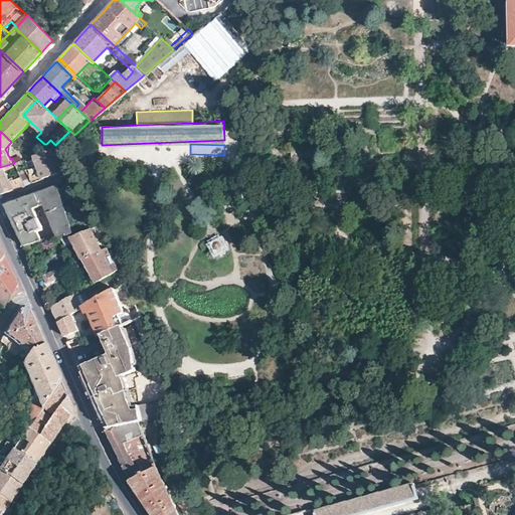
[(70,171),(59,148),(35,156),(39,166),(27,170),(33,183),(43,179),(70,171)]
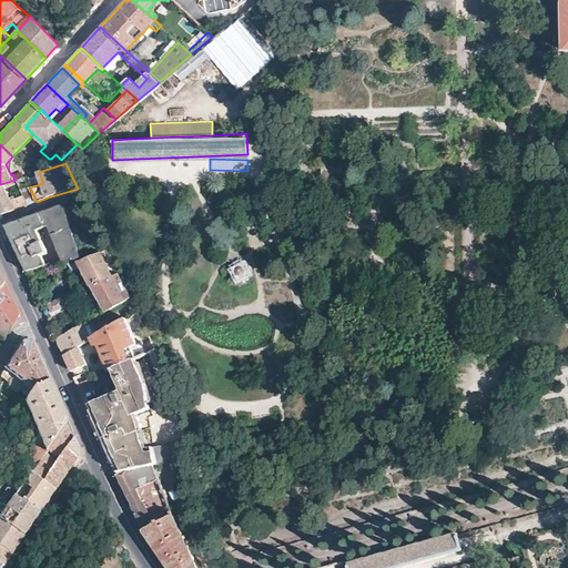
[(30,188),(24,176),(16,180),(18,183),(23,194),(28,205),(37,202),(30,188)]
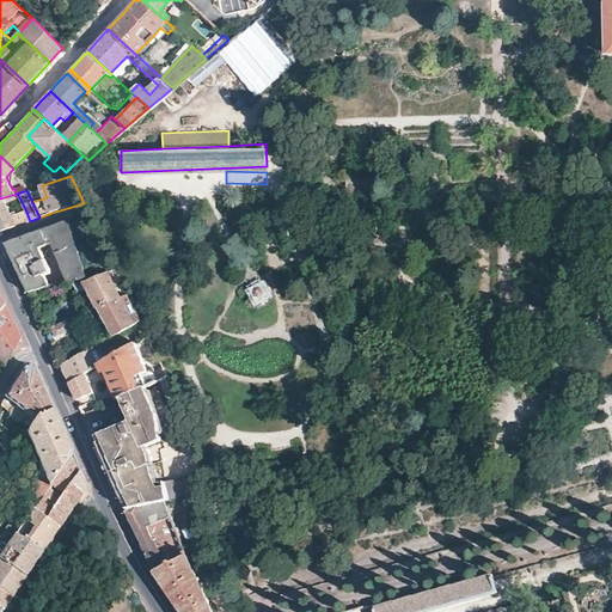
[(19,197),(17,194),(0,199),(0,227),(1,230),(30,221),(25,209),(11,214),(5,202),(19,197)]
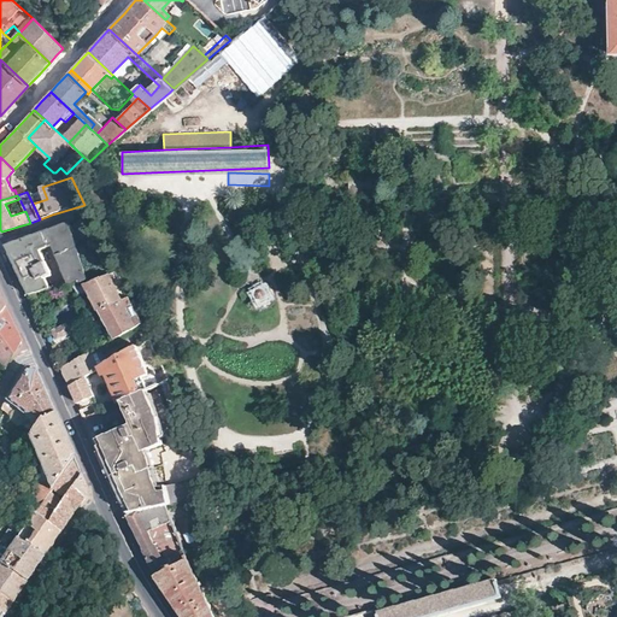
[(54,245),(70,283),(80,280),(81,282),(88,280),(84,269),(80,251),(71,223),(9,244),(19,271),(30,294),(50,288),(45,277),(51,275),(40,250),(54,245)]
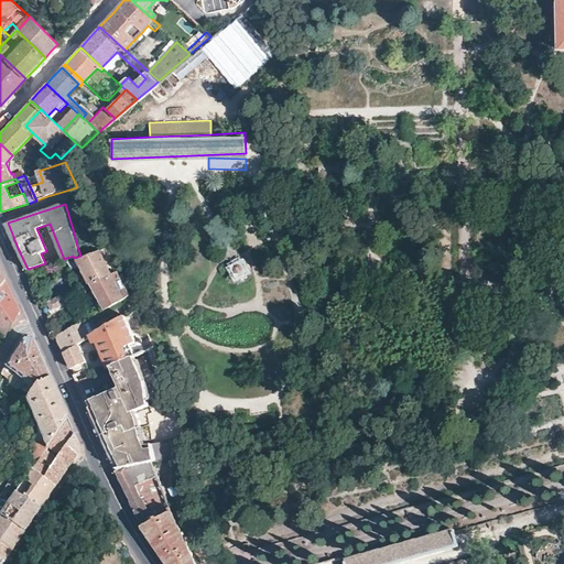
[(90,285),(119,274),(109,255),(90,216),(82,220),(97,253),(79,261),(90,285)]
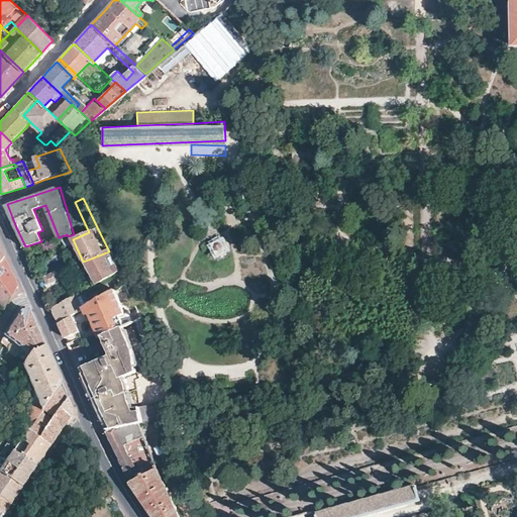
[(95,287),(120,274),(109,251),(83,262),(95,287)]
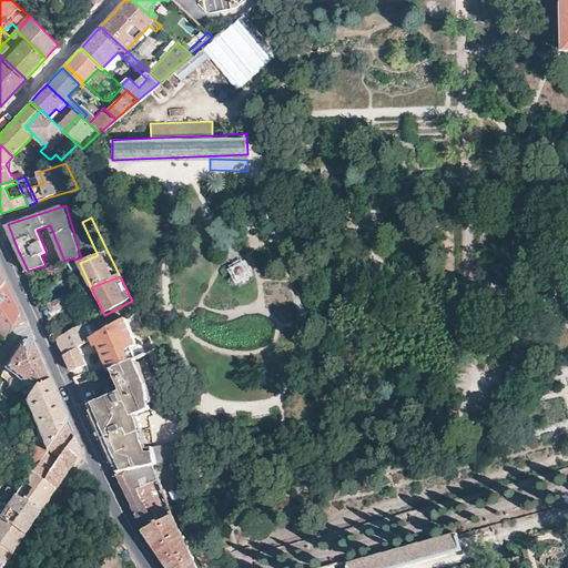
[(0,288),(0,332),(6,341),(21,316),(21,315),(11,295),(4,284),(0,288)]
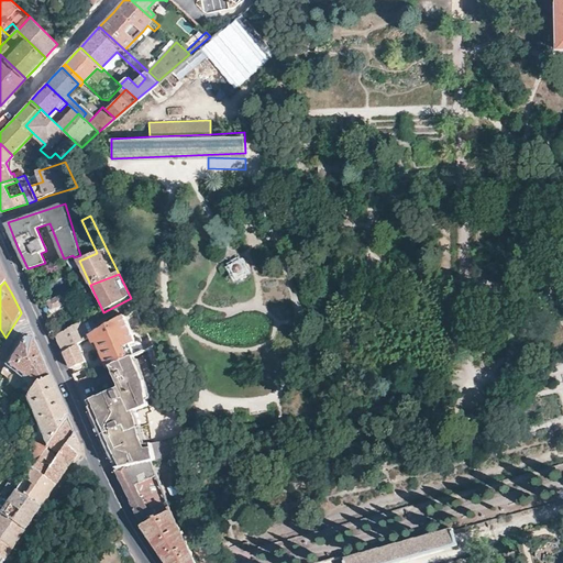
[(65,308),(61,297),(43,304),(48,316),(65,308)]
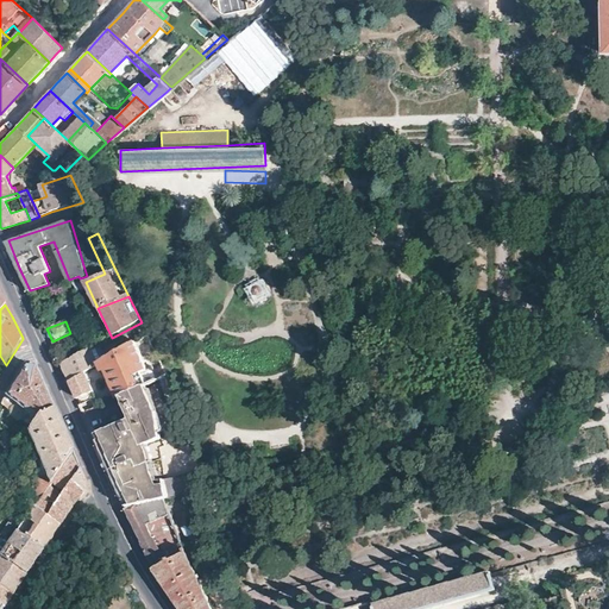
[(121,396),(169,378),(164,368),(158,370),(157,368),(152,370),(137,344),(101,363),(105,370),(106,372),(108,374),(111,374),(112,374),(121,396)]
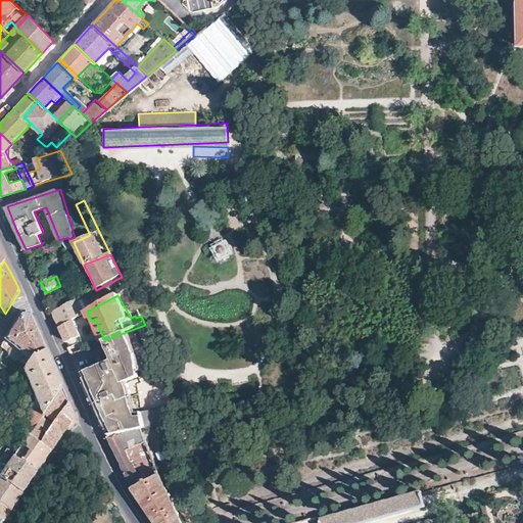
[(87,302),(84,296),(53,312),(55,318),(59,327),(73,320),(83,314),(80,306),(87,302)]
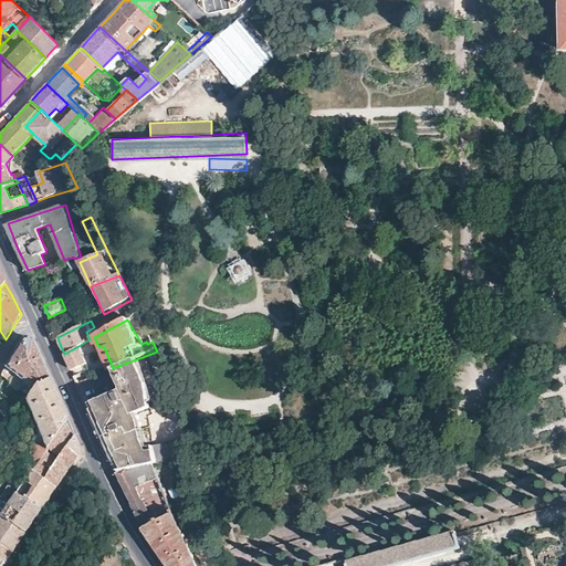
[(59,405),(52,388),(50,381),(42,363),(32,339),(32,338),(31,337),(29,336),(28,336),(27,336),(25,336),(24,336),(23,337),(22,338),(4,367),(0,375),(9,381),(10,386),(14,390),(22,390),(29,395),(20,409),(35,446),(27,450),(34,460),(37,463),(38,458),(39,457),(39,456),(39,454),(40,453),(65,420),(59,405)]
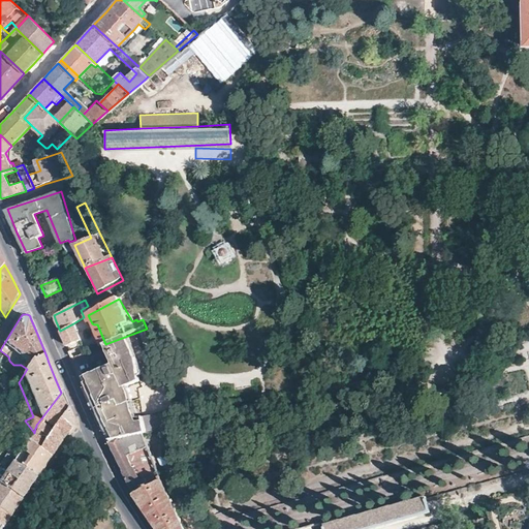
[(81,340),(73,323),(60,331),(67,346),(81,340)]
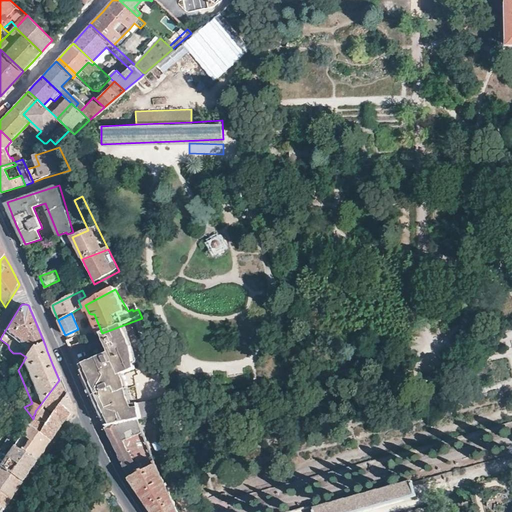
[(167,400),(170,399),(151,336),(142,318),(102,333),(111,357),(108,358),(107,356),(105,357),(104,358),(105,360),(102,361),(100,357),(91,361),(93,366),(90,373),(92,378),(87,381),(108,430),(140,422),(144,421),(140,406),(167,400)]
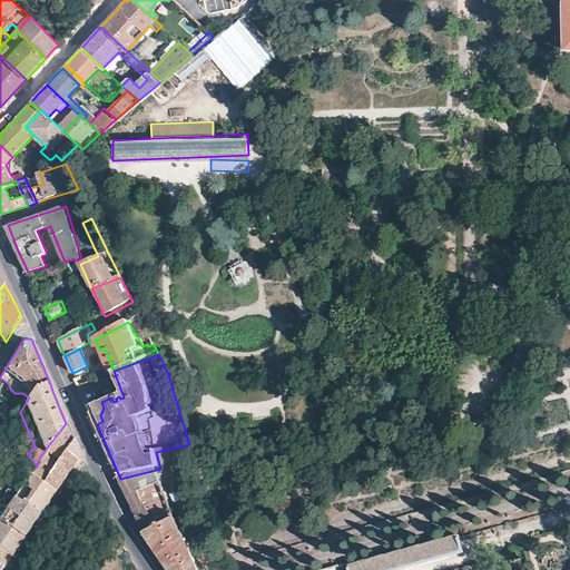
[(96,421),(97,424),(102,421),(100,415),(104,408),(101,402),(89,406),(96,421)]
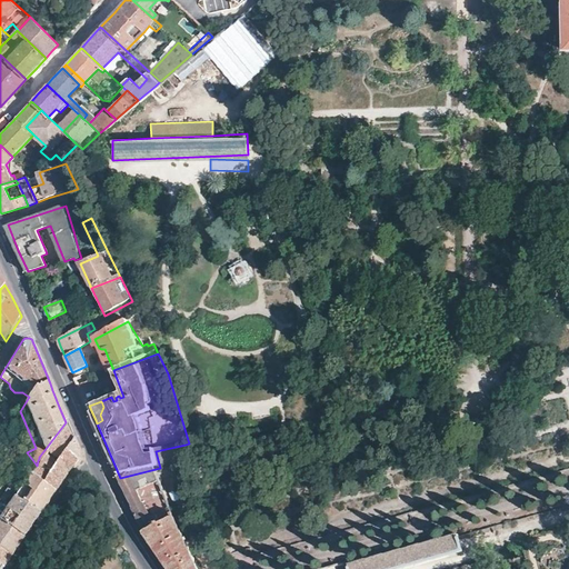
[(69,431),(66,422),(40,456),(39,457),(39,458),(39,459),(38,460),(37,466),(32,475),(43,482),(60,459),(73,440),(69,431)]
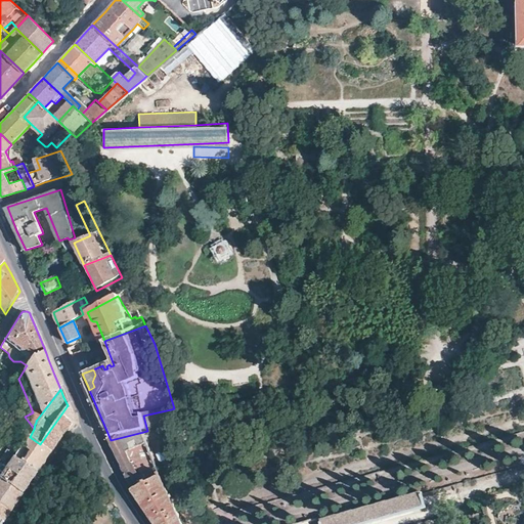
[(68,405),(55,423),(67,430),(72,423),(72,421),(72,415),(71,411),(68,405)]
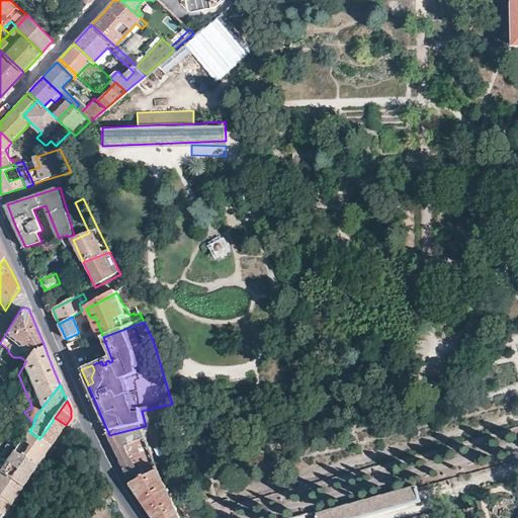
[(173,420),(169,405),(142,411),(146,426),(173,420)]
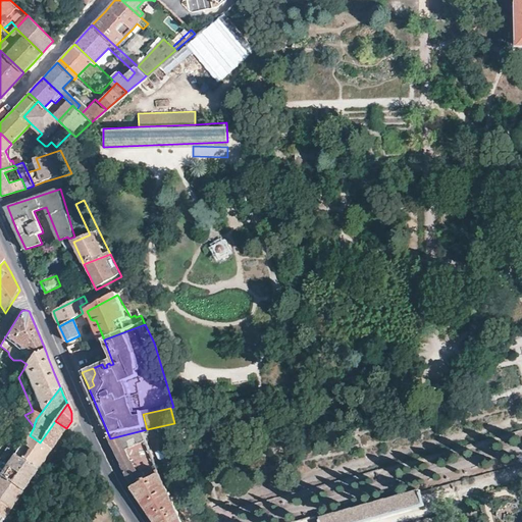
[(66,428),(55,421),(40,442),(51,451),(59,438),(66,428)]
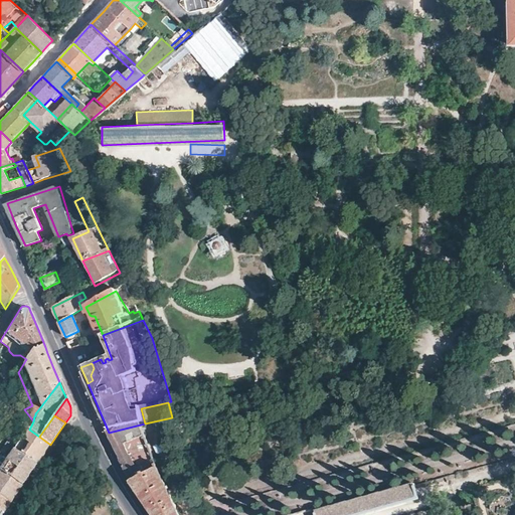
[(109,433),(107,434),(130,480),(153,514),(178,514),(157,466),(141,424),(109,433)]
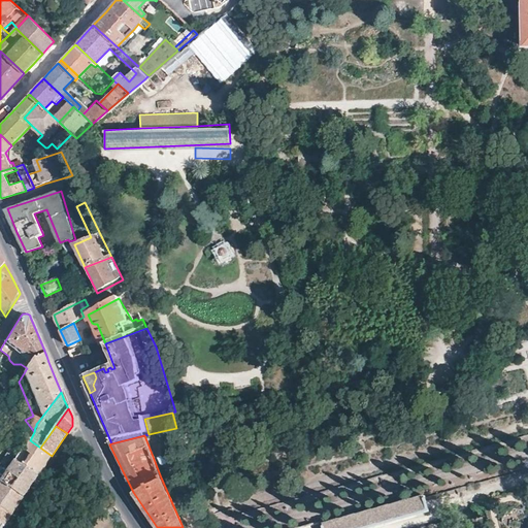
[(19,458),(22,452),(4,440),(0,447),(0,480),(0,481),(23,496),(30,486),(40,472),(19,458)]
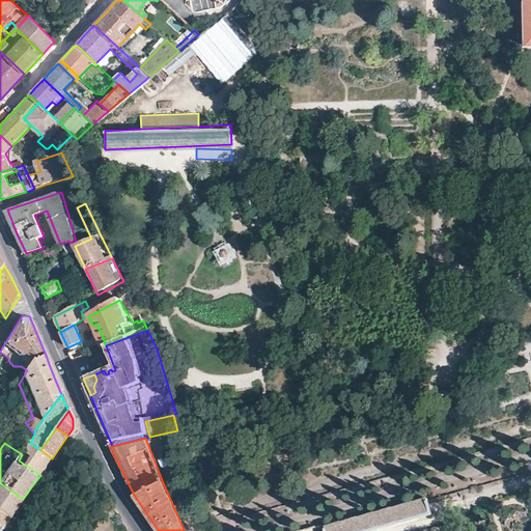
[(40,450),(30,443),(22,454),(19,460),(40,475),(43,471),(52,458),(40,450)]
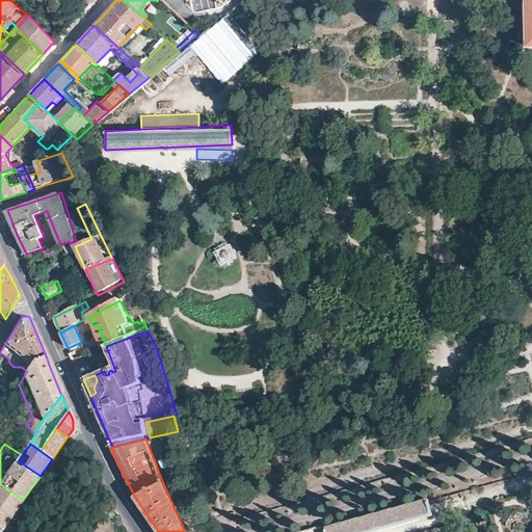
[(0,484),(0,509),(11,517),(16,510),(23,500),(0,484)]
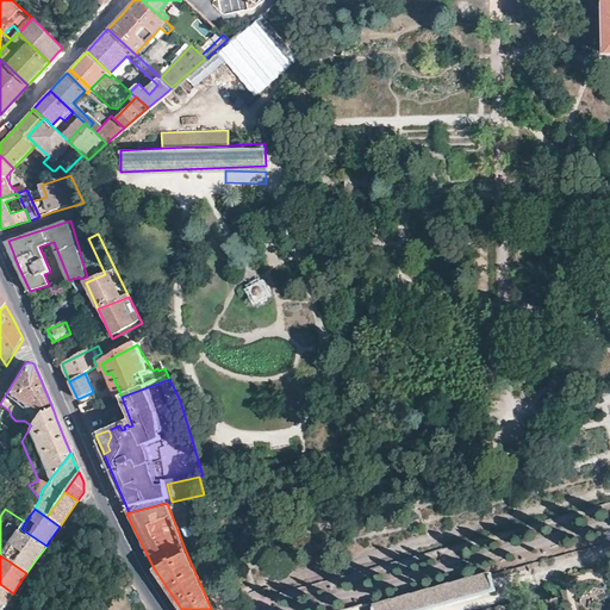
[(371,609),(424,609),(493,592),(490,574),(369,605),(371,609)]
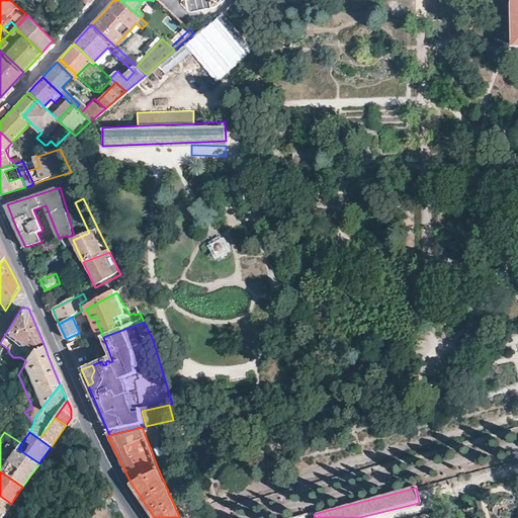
[(0,514),(3,516),(6,511),(11,504),(0,496),(0,514)]
